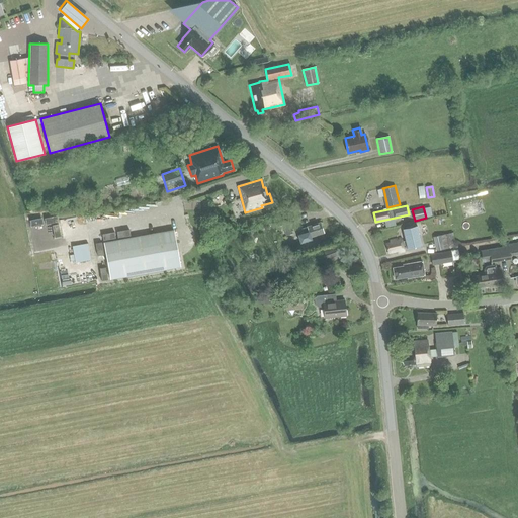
[(294,222),(282,226),(286,236),(292,234),(291,230),(296,228),(294,222)]
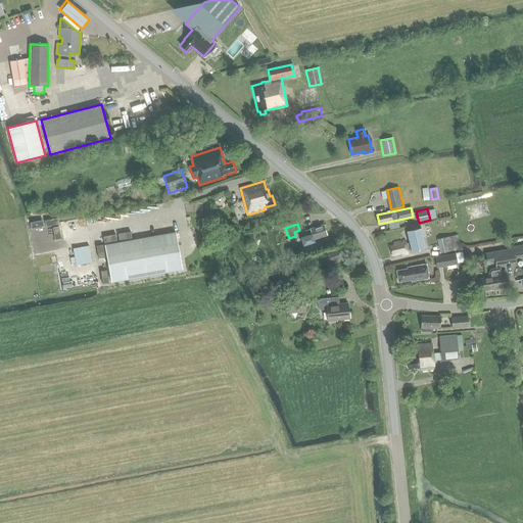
[(327,235),(324,225),(304,231),(308,244),(320,241),(319,237),(327,235)]
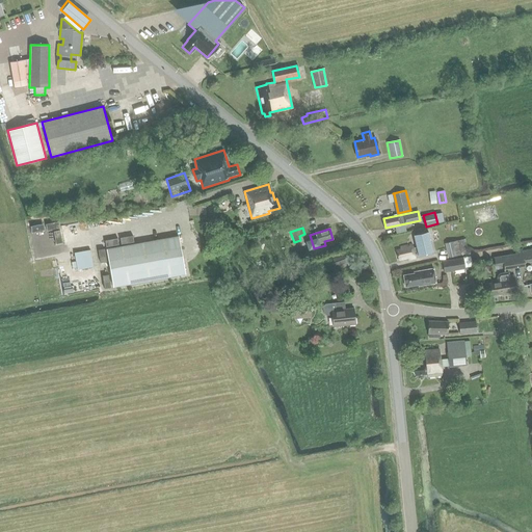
[(396,250),(399,260),(408,258),(408,260),(416,258),(415,253),(418,253),(418,256),(433,251),(428,232),(414,235),(417,248),(414,248),(411,244),(400,247),(401,249),(396,250)]
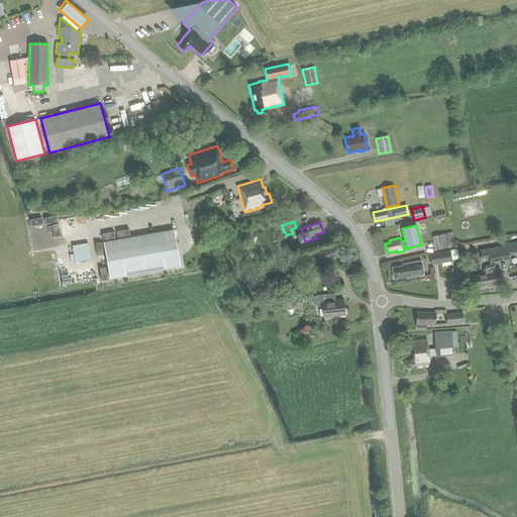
[(110,279),(180,267),(174,230),(103,242),(110,279)]
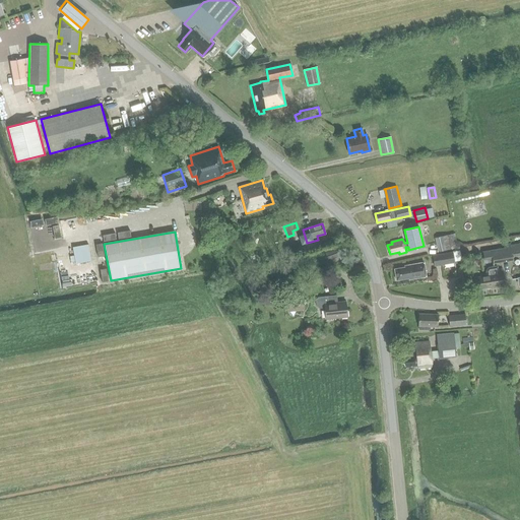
[(449,249),(446,236),(436,238),(439,251),(449,249)]
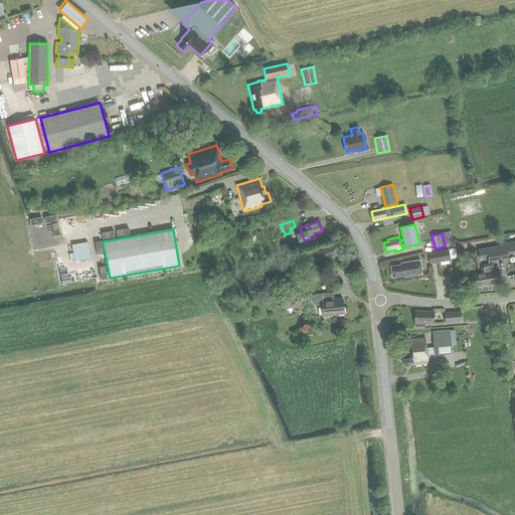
[(514,242),(506,244),(505,240),(498,241),(499,245),(478,249),(480,259),(487,258),(488,262),(508,259),(508,254),(514,253),(514,242)]
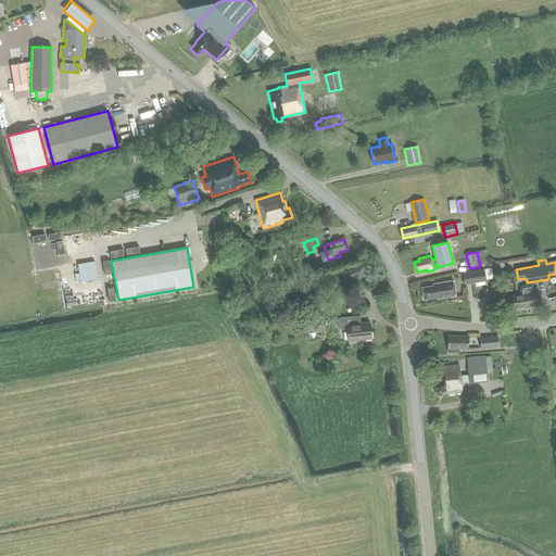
[(88,263),(77,264),(80,282),(91,280),(88,263)]
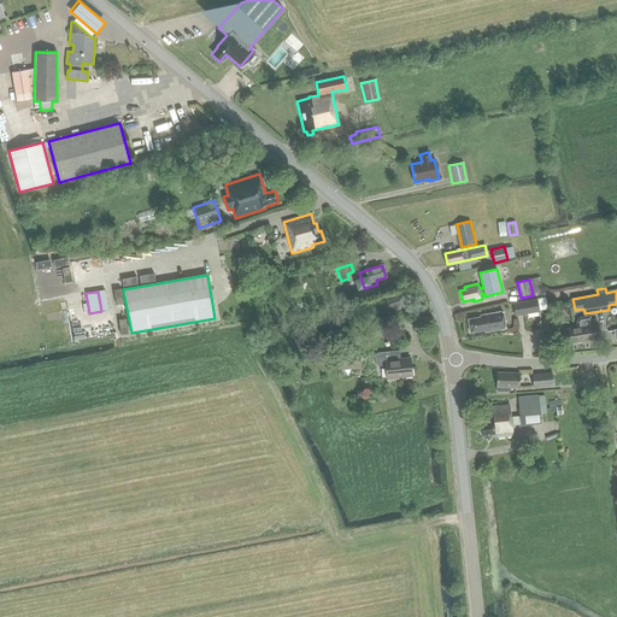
[(368,301),(366,300),(356,304),(360,317),(371,313),(370,311),(382,306),(386,318),(405,312),(403,305),(404,305),(400,293),(387,298),(386,295),(368,301)]
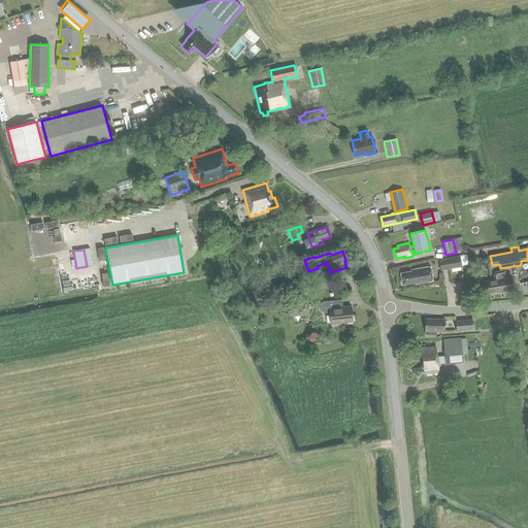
[(467,255),(459,256),(460,258),(460,260),(461,266),(468,265),(467,255)]
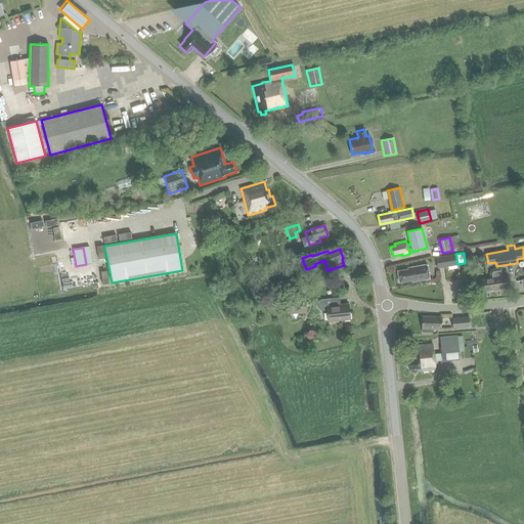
[(456,258),(456,256),(436,259),(437,269),(457,266),(457,264),(456,258)]
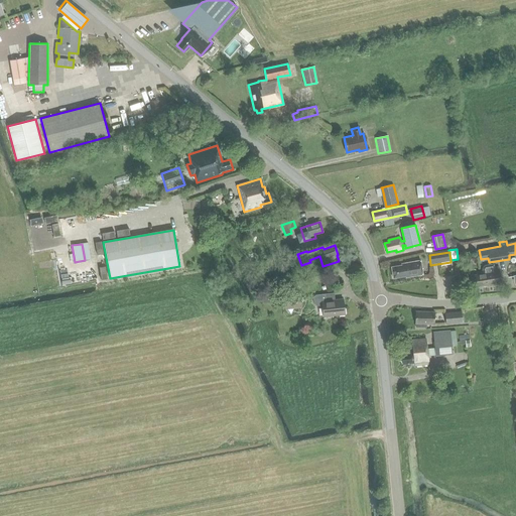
[(401,263),(401,264),(391,266),(393,277),(404,275),(405,278),(409,277),(408,275),(413,274),(413,276),(422,275),(419,261),(401,263)]
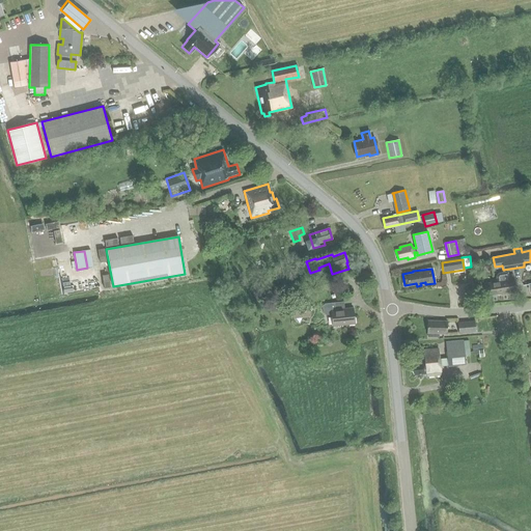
[(498,276),(499,280),(483,282),(485,296),(502,292),(502,295),(514,292),(511,274),(498,276)]
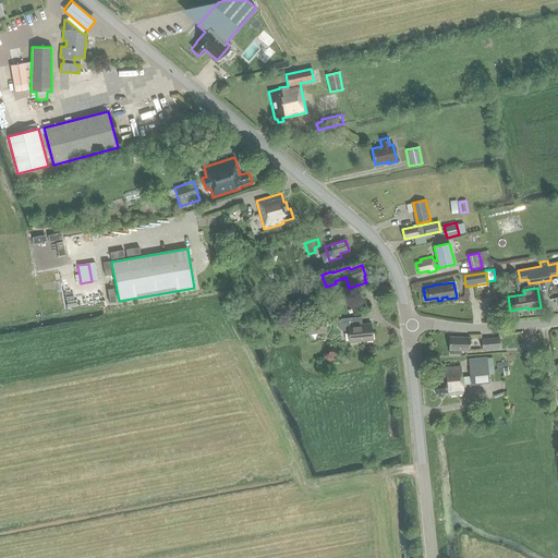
[(358,326),(358,318),(343,319),(343,328),(348,327),(349,342),(351,342),(351,344),(360,343),(360,341),(372,340),(371,325),(358,326)]
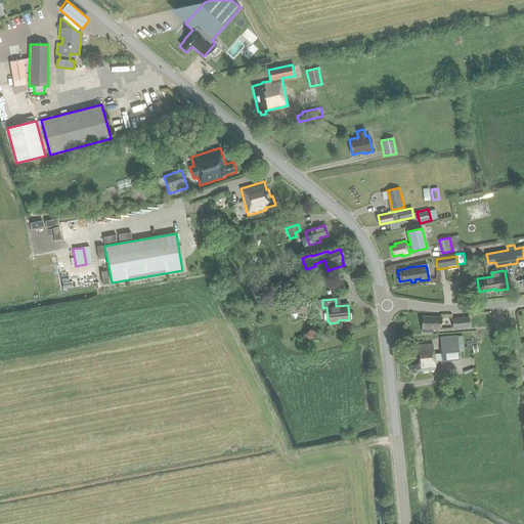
[(305,301),(289,302),(290,313),(306,312),(305,301)]
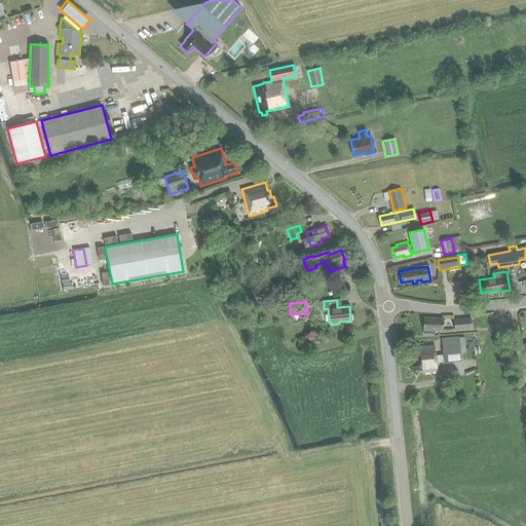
[(442,331),(443,318),(423,317),(422,330),(424,330),(424,332),(435,333),(435,330),(442,331)]
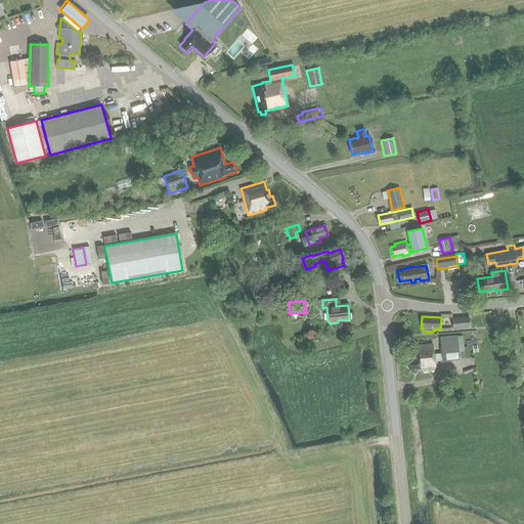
[(469,328),(468,317),(451,318),(452,330),(469,328)]
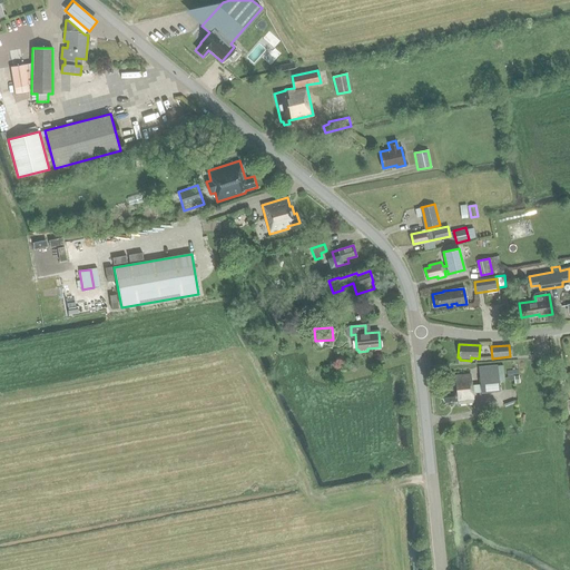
[(471,385),(470,374),(448,377),(449,392),(444,392),(445,402),(458,401),(458,404),(473,403),(472,394),(481,393),(499,392),(498,382),(504,381),(503,365),(479,367),(480,384),(471,385)]
